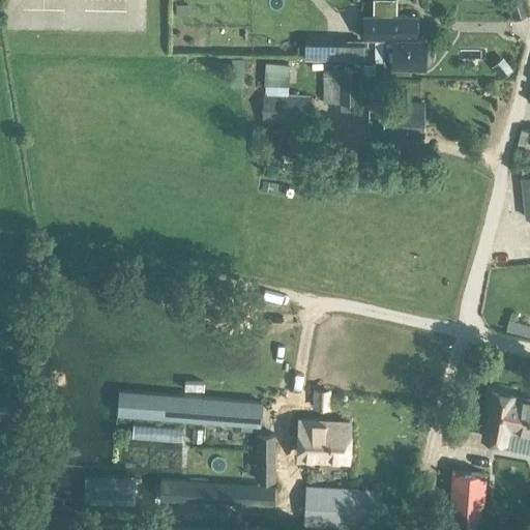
[(522,0),(514,0),(509,2),(514,20),(527,16),(522,0)]
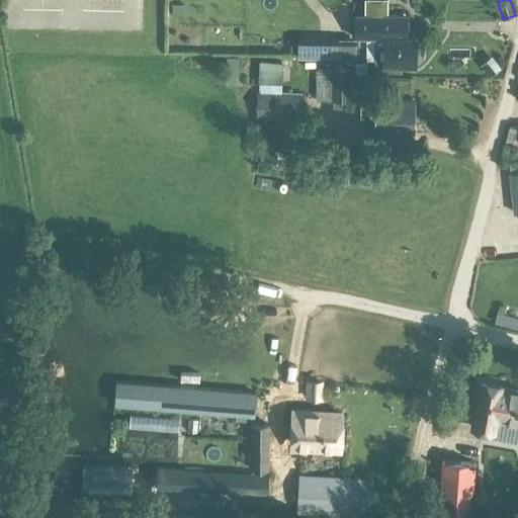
[(368,16),(357,16),(357,38),(376,39),(407,39),(407,17),(401,17),(397,15),(393,15),(390,16),(380,16),(381,6),(378,3),(372,3),(368,6),(368,16)]
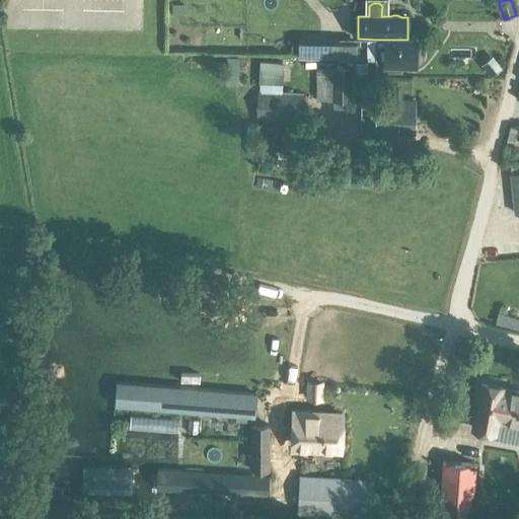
[(187,15),(187,4),(172,5),(172,15),(187,15)]
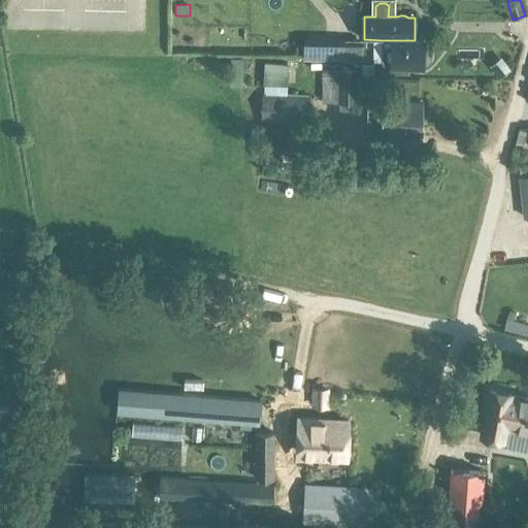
[(415,40),(384,40),(384,45),(383,45),(383,71),(384,72),(385,73),(407,73),(407,67),(424,67),(424,65),(428,63),(431,60),(431,55),(428,52),(424,50),(424,40),(415,40)]
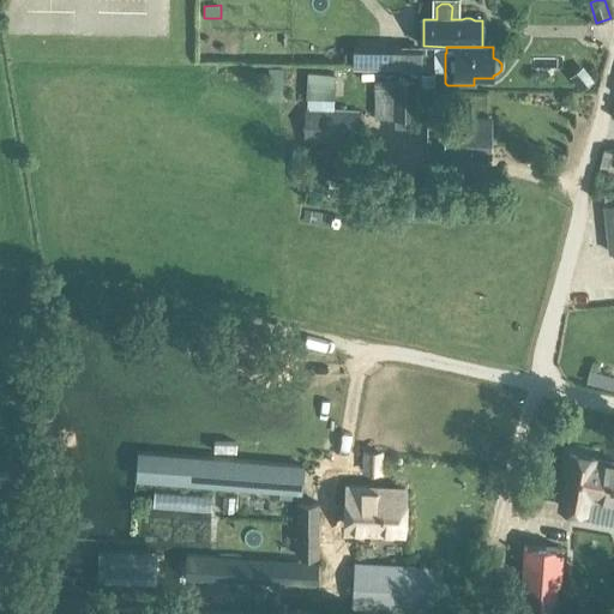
[(422,49),(409,49),(396,49),(396,70),(422,70),(422,49)]
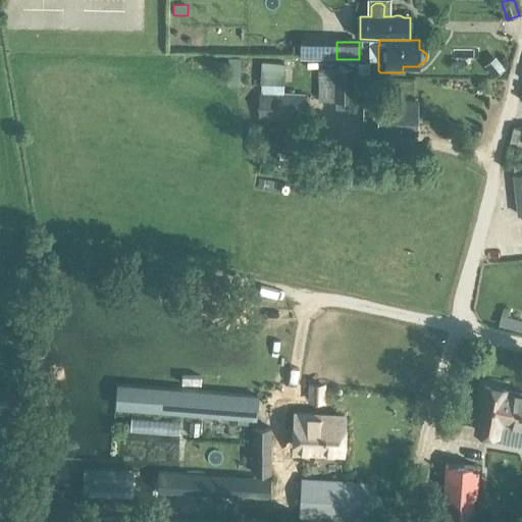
[(241,57),(228,56),(226,84),(239,85),(241,57)]
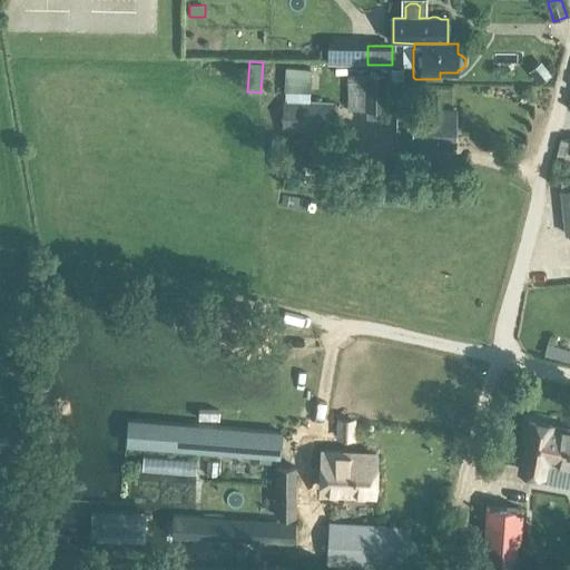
[(541,61),(528,71),(539,85),(551,75),(541,61)]
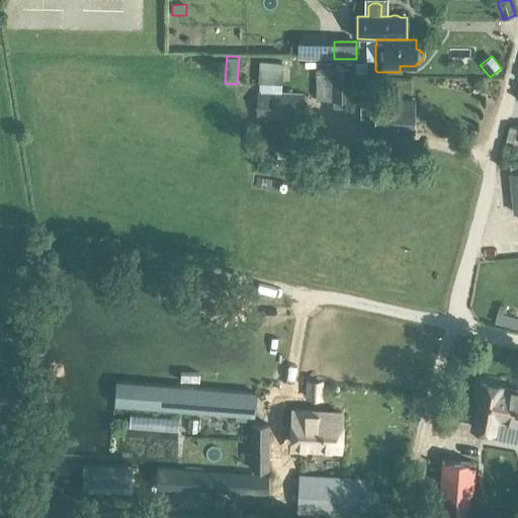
[(259,62),(258,82),(259,83),(281,84),(282,63),(259,62)]
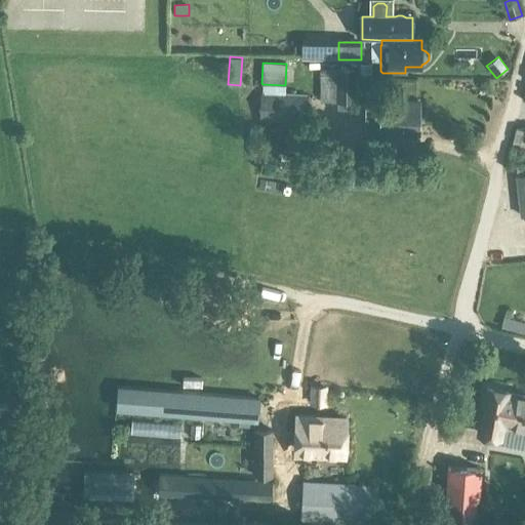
[(372,64),(360,64),(360,74),(372,74),(372,64)]
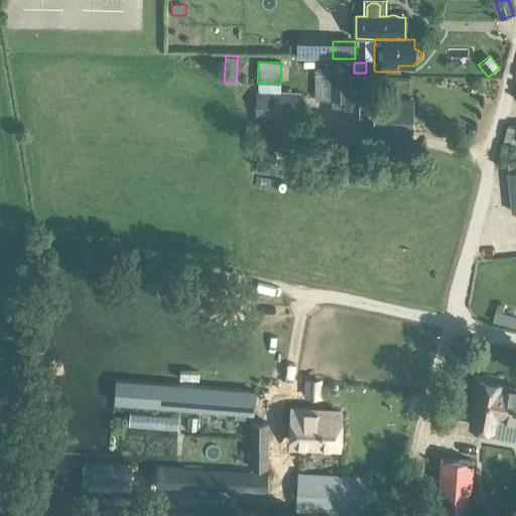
[(350,68),(342,68),(315,67),(314,100),(350,102),(350,68)]
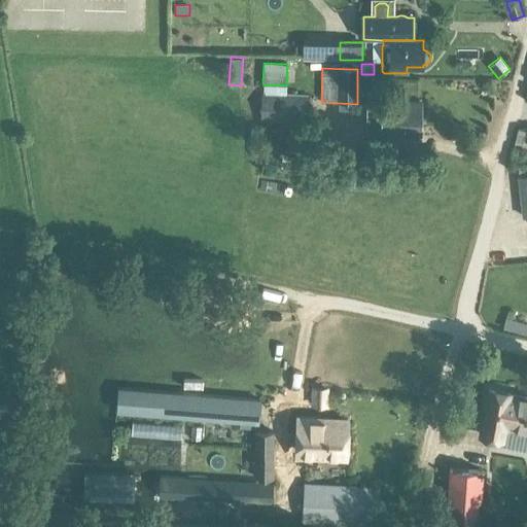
[(309,95),(262,94),(260,124),(309,125),(309,95)]
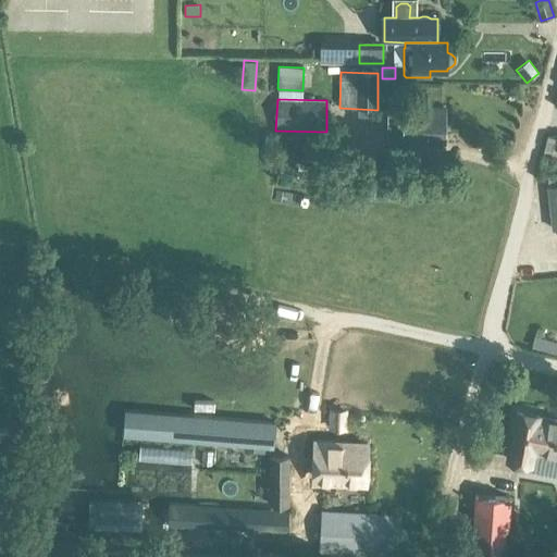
[(445,111),(404,111),(387,111),(387,135),(404,135),(404,144),(445,144),(445,111)]
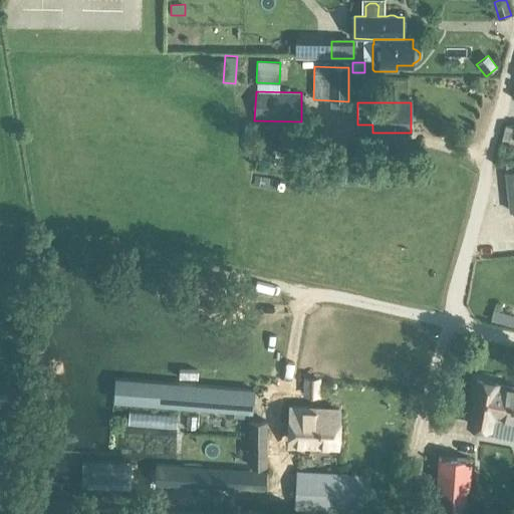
[(263,125),(262,145),(280,146),(281,126),(263,125)]
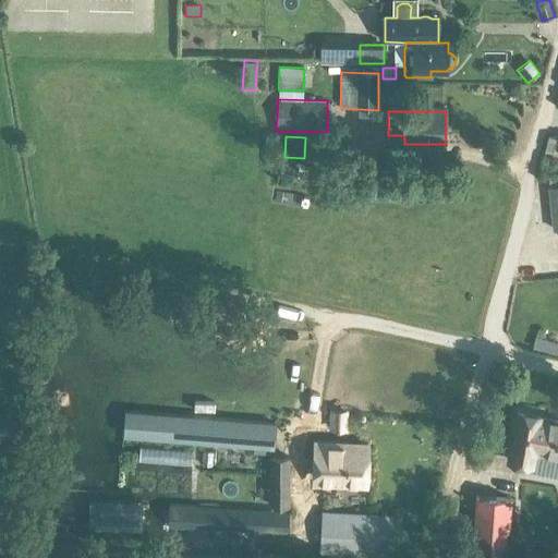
[(349,168),(348,178),(360,179),(361,168),(349,168)]
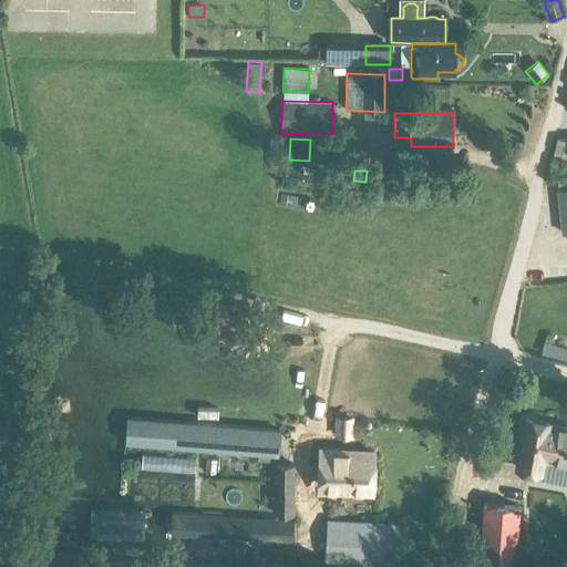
[(566,188),(557,191),(562,234),(566,233),(566,188)]
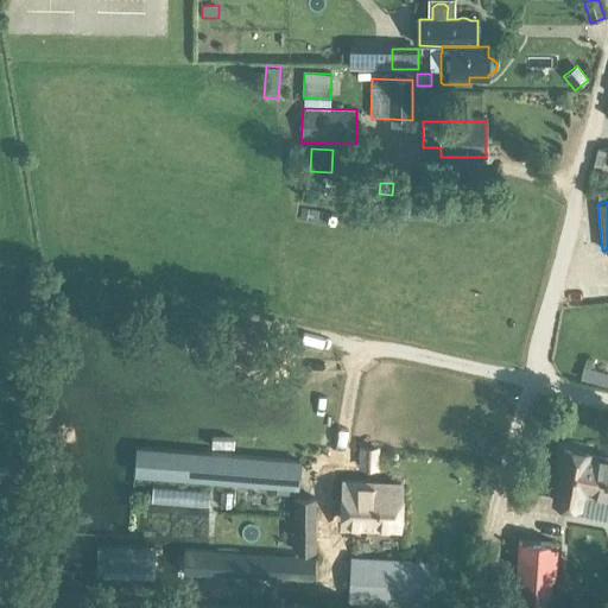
[(137,474),(257,483),(277,486),(296,487),(297,487),(299,462),(138,448),(137,474)]
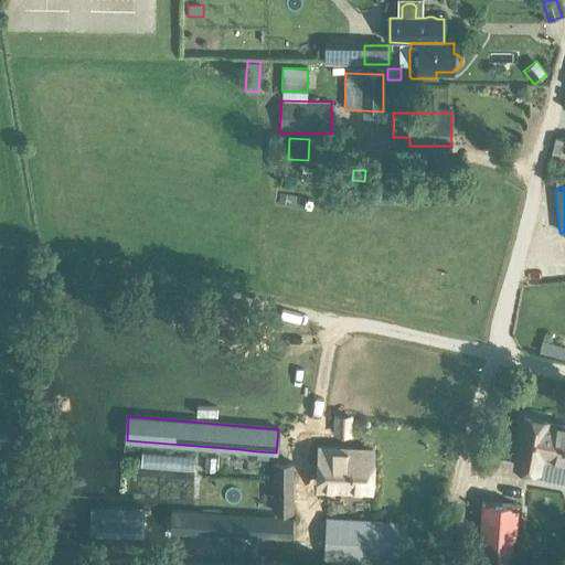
[(349,435),(350,420),(350,417),(337,416),(336,434),(349,435)]
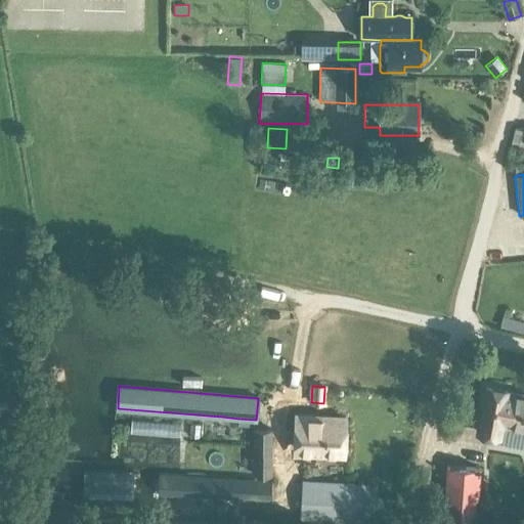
[(508,393),(486,389),(478,432),(498,436),(500,425),(503,425),(508,393)]
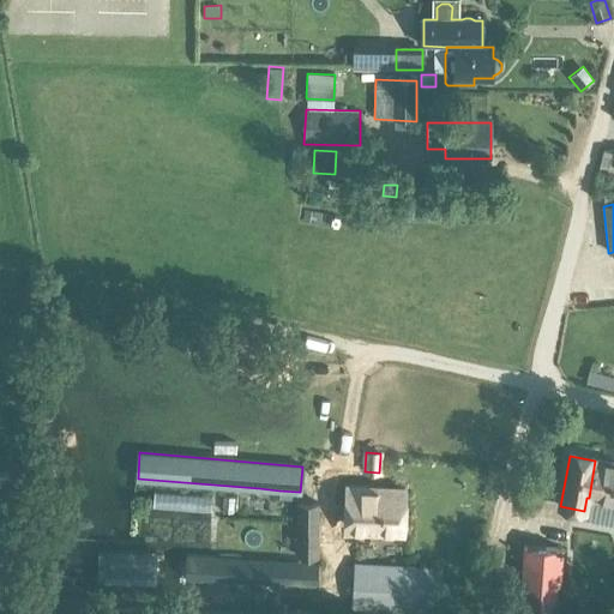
[(613,463),(595,461),(589,498),(613,501),(613,463)]
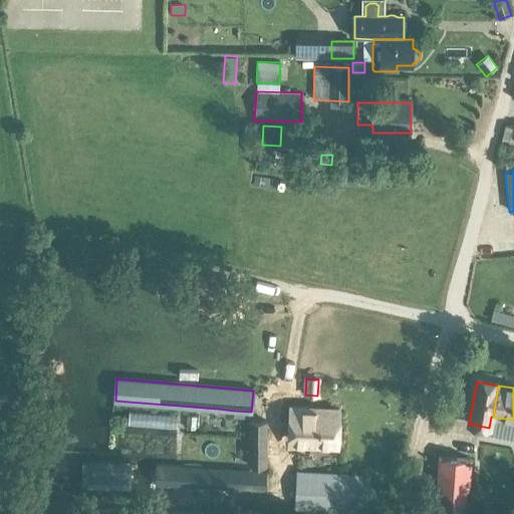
[(338,411),(291,409),(290,445),(336,447),(338,411)]
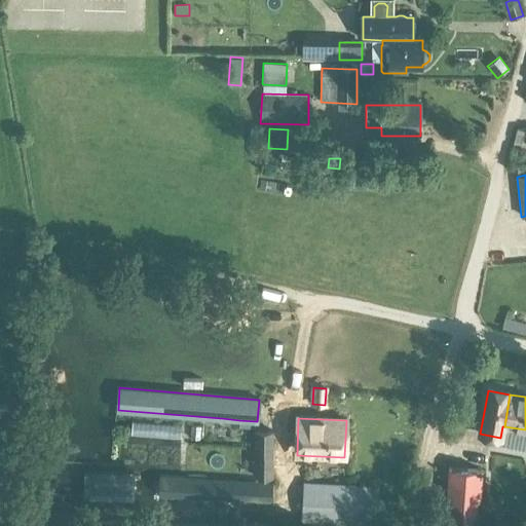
[(273,478),(273,430),(254,429),(254,477),(273,478)]
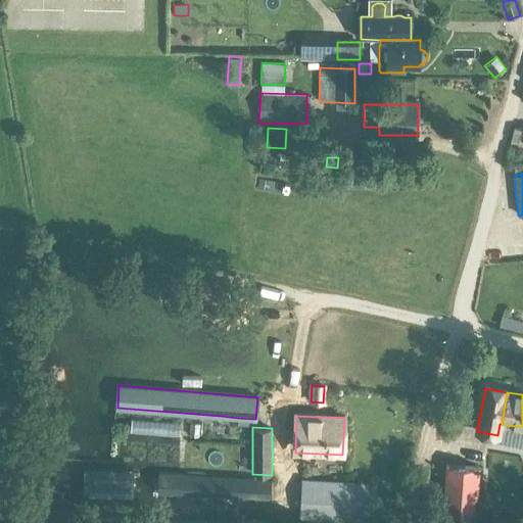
[(446,466),(443,515),(476,517),(479,468),(446,466)]
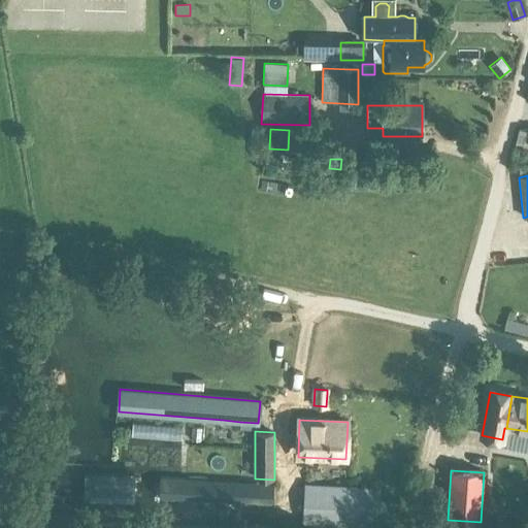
[(178,479),(162,477),(161,498),(171,499),(271,504),(272,483),(178,479)]
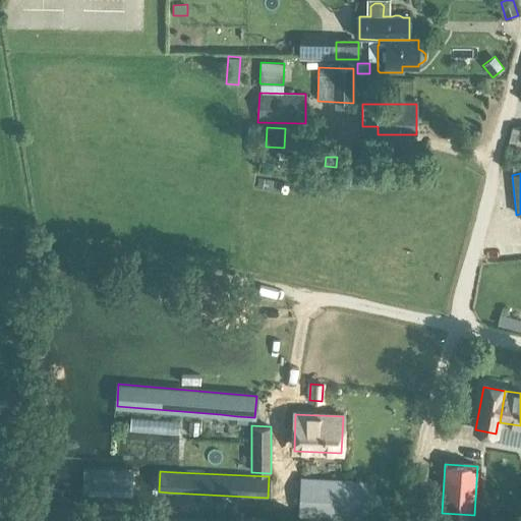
[(300,477),(298,517),(372,520),(374,481),(300,477)]
